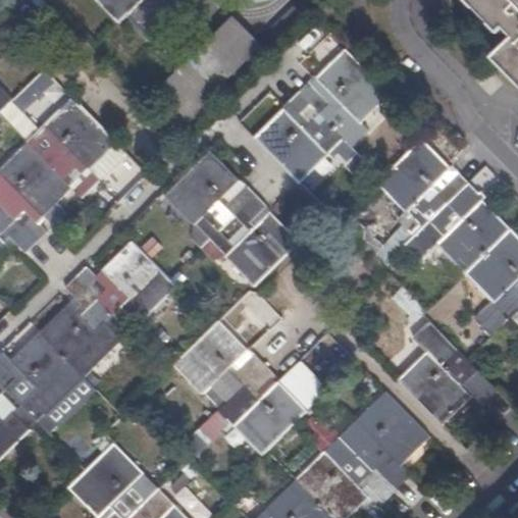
[(98,0),(118,20),(139,0),(98,0)]
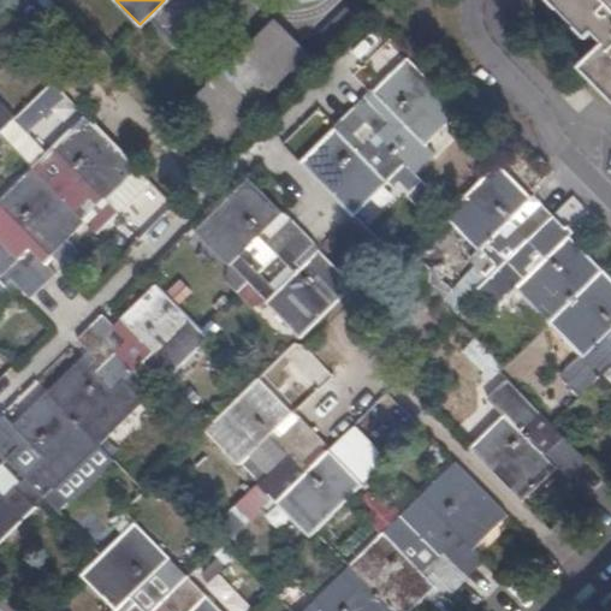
[(586,66),(610,92),(610,0),(556,0),(592,37),(598,31),(610,42),(586,66)]
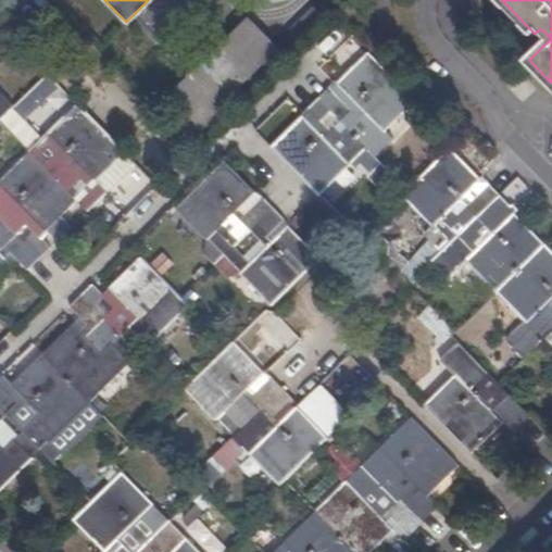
[(277,46),(247,16),(163,97),(193,127),(277,46)]
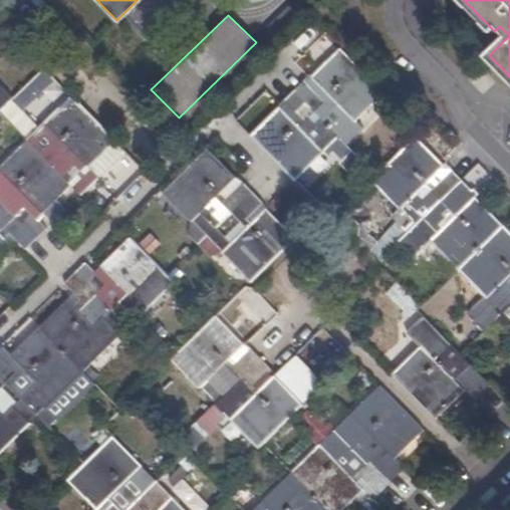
[(293,178),(322,150),(352,119),(381,91),(338,47),(250,134),(293,178)]
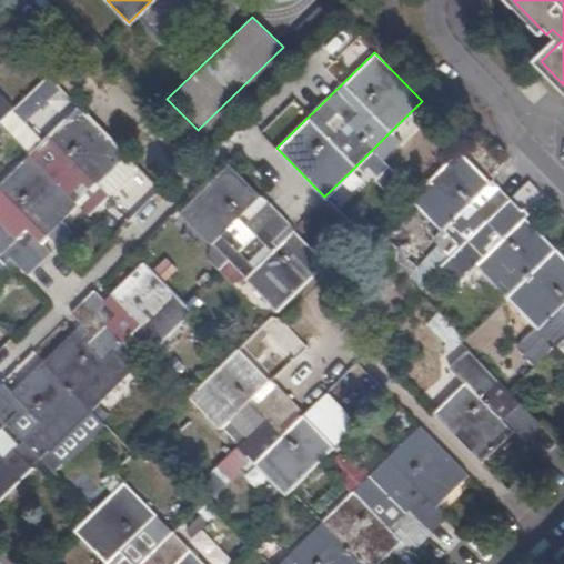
[(0,117),(12,106),(0,92),(0,117)]
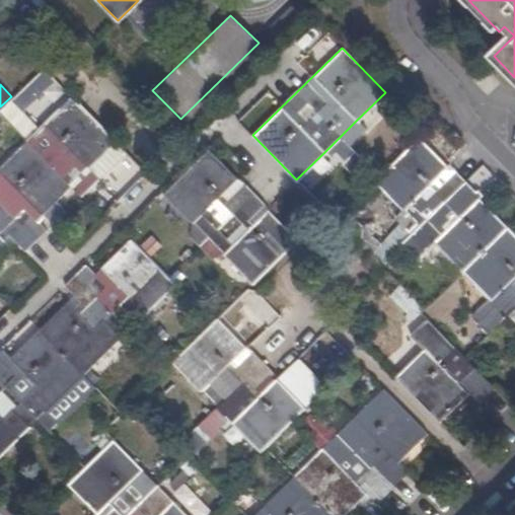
[(0,253),(10,244),(4,238),(9,232),(24,248),(47,227),(30,211),(35,207),(42,213),(70,184),(80,194),(92,184),(75,167),(80,162),(86,168),(116,140),(71,95),(42,124),(48,130),(43,136),(35,129),(0,164),(0,170),(4,174),(0,177),(0,253)]
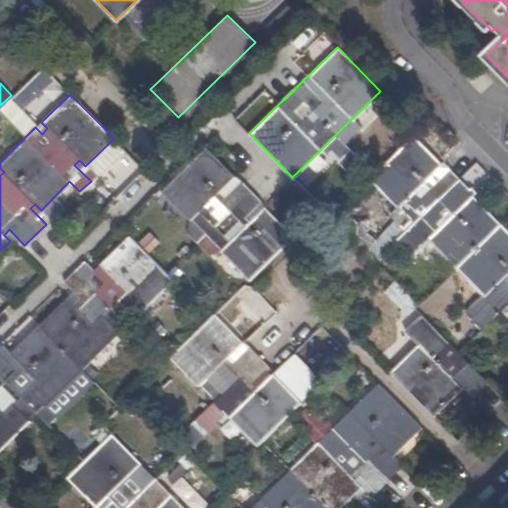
[(351,119),(321,149),(332,151),(353,132),(351,119)]
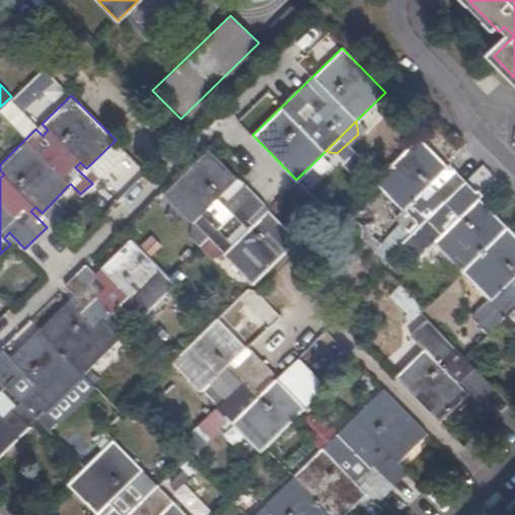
[(428,248),(435,241),(514,322),(514,233),(480,197),(477,199),(472,194),(475,192),(420,135),(374,179),(402,209),(395,216),(428,248)]
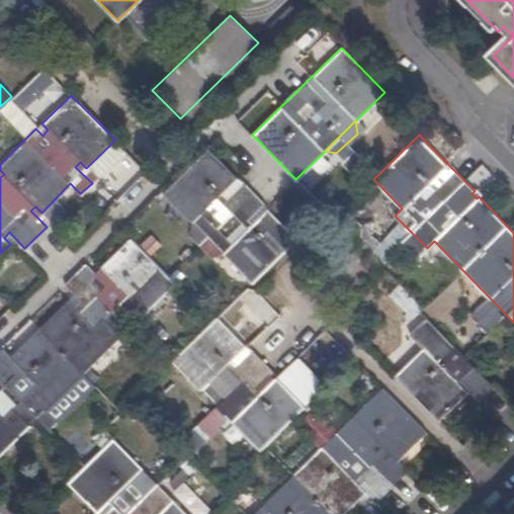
[(223,250),(223,252),(251,281),(295,237),(267,207),(252,223),(247,218),(263,201),(243,180),(226,196),(222,192),(237,177),(208,148),(163,191),(190,221),(192,220),(223,250)]
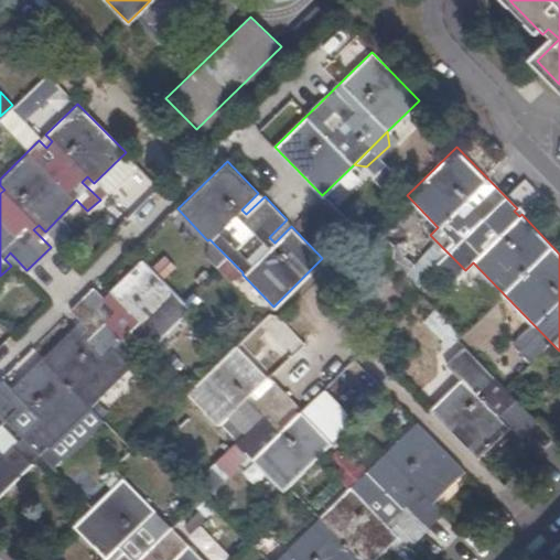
[(0,492),(190,307),(142,259),(109,290),(116,297),(110,302),(93,286),(71,309),(86,326),(78,334),(72,326),(10,387),(17,394),(10,400),(0,390),(0,492)]
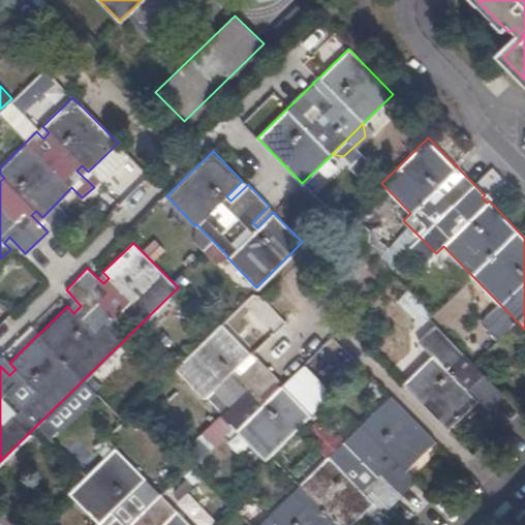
[(419,320),(429,309),(405,286),(394,298),(419,320)]
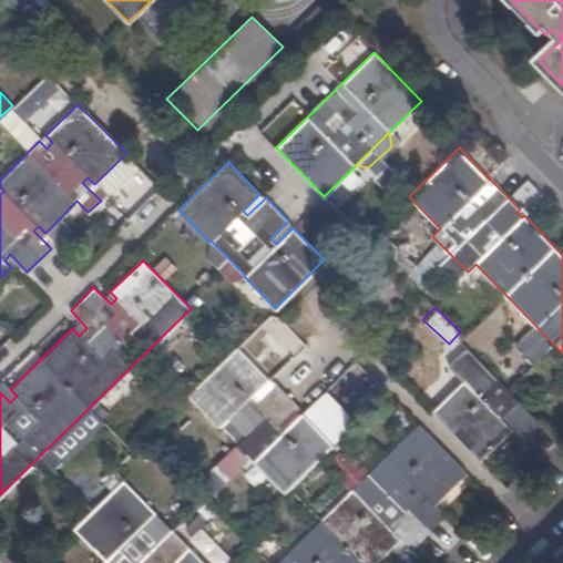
[(237,346),(187,395),(284,491),(333,443),(302,411),(284,427),(279,422),(297,405),(274,381),(256,399),(252,393),(268,377),(237,346)]
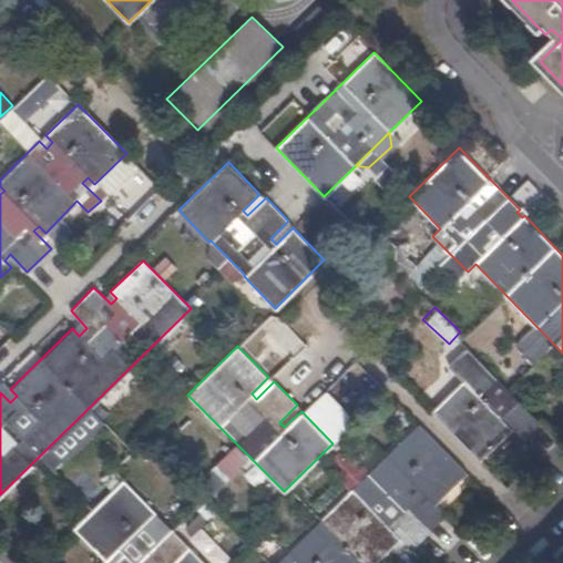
[(477,390),(483,397),(499,380),(481,362),(469,375),(481,386),(477,390)]
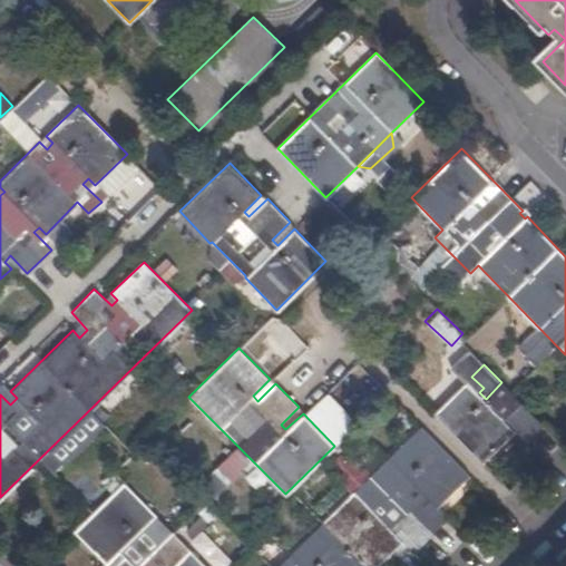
[(501,416),(486,399),(479,392),(467,380),(435,411),(481,461),(515,429),(508,422),(501,416)]
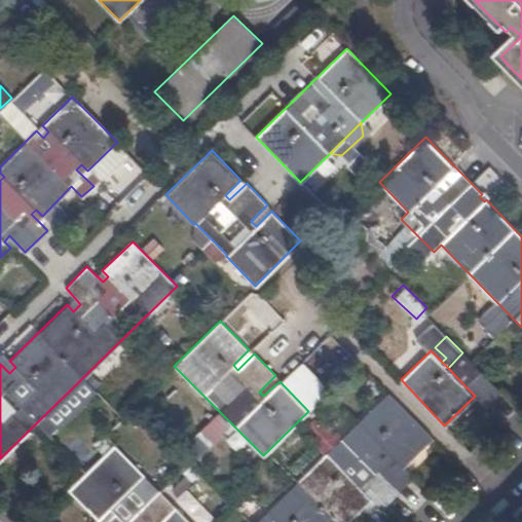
[(478,368),(462,383),(469,389),(473,386),(488,401),(499,390),(478,368)]
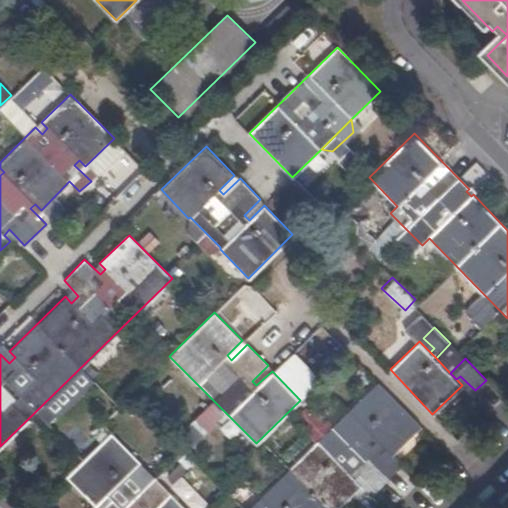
[(336,507),(360,484),(354,477),(358,473),(374,490),(396,469),(380,453),(384,449),(391,455),(421,426),(377,382),(347,411),(356,420),(336,439),(328,431),(261,496),(270,505),(266,507),(336,507)]
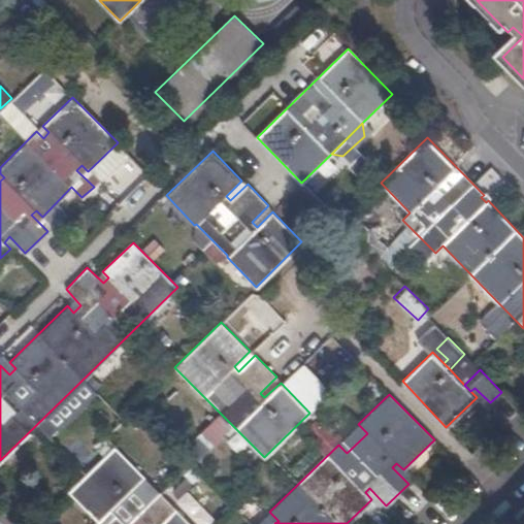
[(315,414),(301,429),(325,450),(339,434),(315,414)]
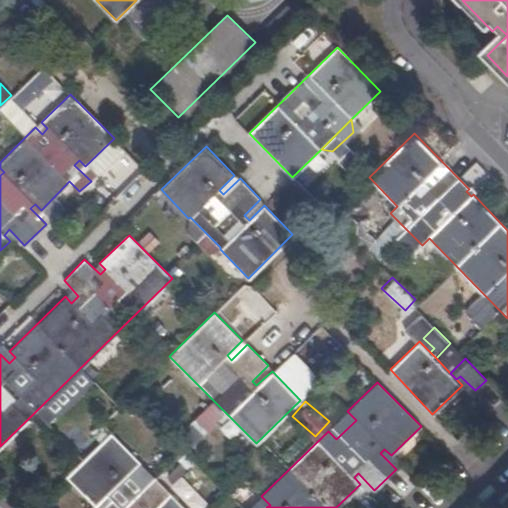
[(185,507),(111,433),(67,476),(95,505),(91,507),(185,507)]
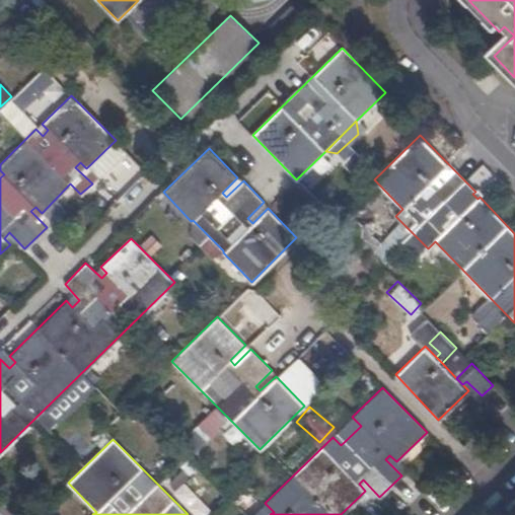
[(186,456),(165,474),(184,495),(204,475),(186,456)]
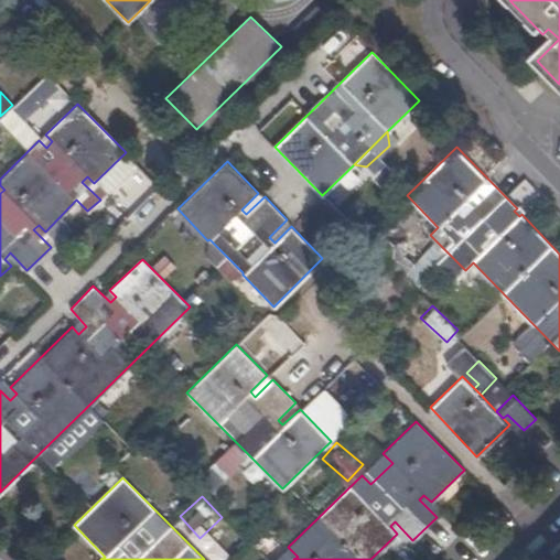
[(213,537),(201,549),(212,559),(219,559),(228,552),(213,537)]
